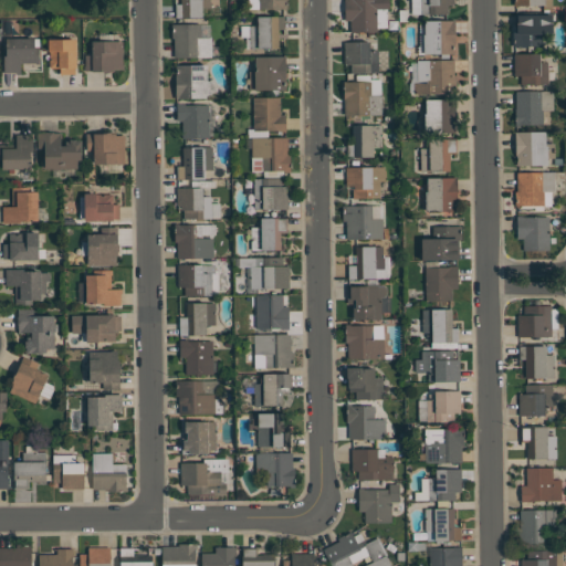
[(210,0),(210,8),(202,8),(202,17),(175,18),(175,4),(181,4),(180,0),(210,0)]
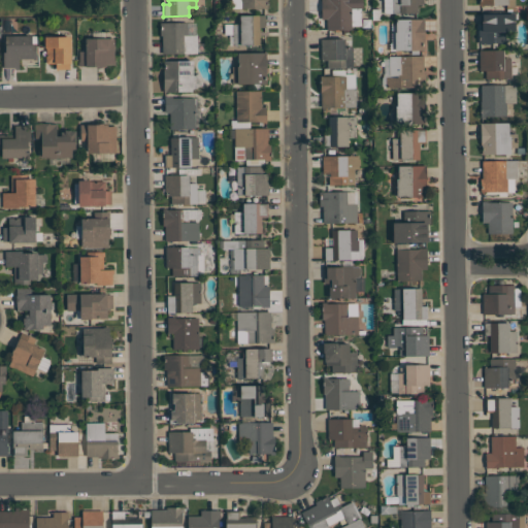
[(241,8),(241,0),(267,0),(268,9),(263,9),(263,8),(241,8)]
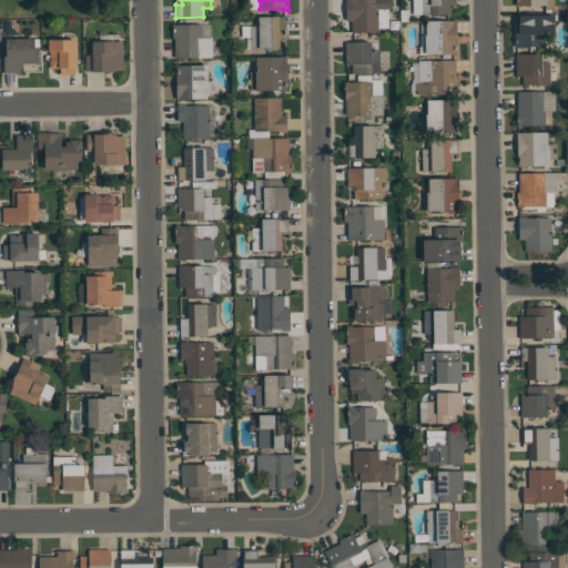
[(378,31),(352,32),(352,20),(346,20),(346,0),(391,0),(391,9),(378,9),(378,31)]
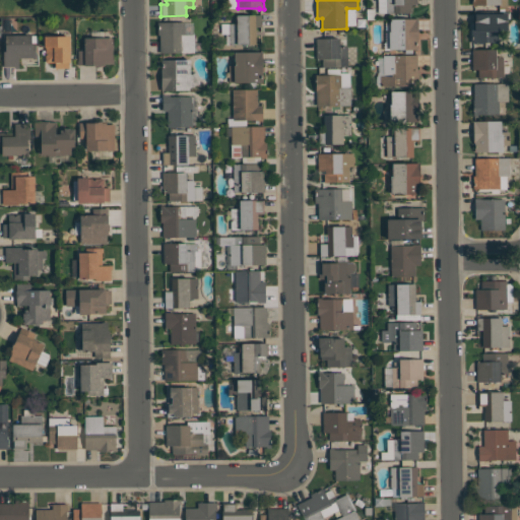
[(416,0),(417,4),(411,4),(411,12),(387,13),(386,0),(416,0)]
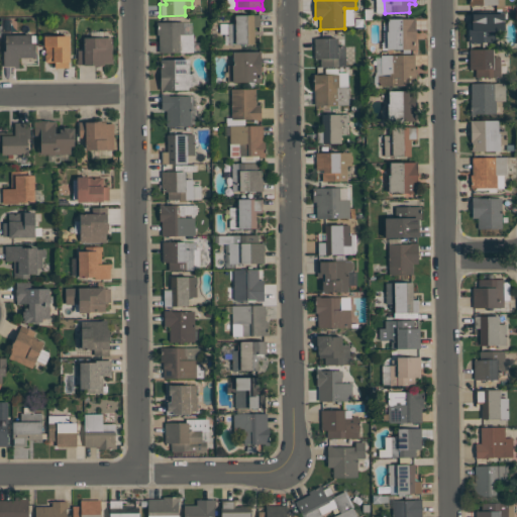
[(470,12),(504,11),(504,30),(495,30),(495,42),(469,42),(469,29),(471,29),(470,12)]
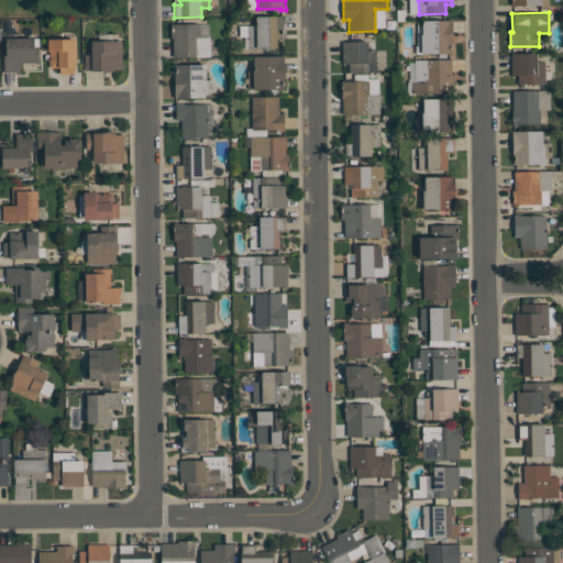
[(256,25),(256,17),(283,15),(283,29),(277,29),(277,47),(247,48),(247,25),(256,25)]
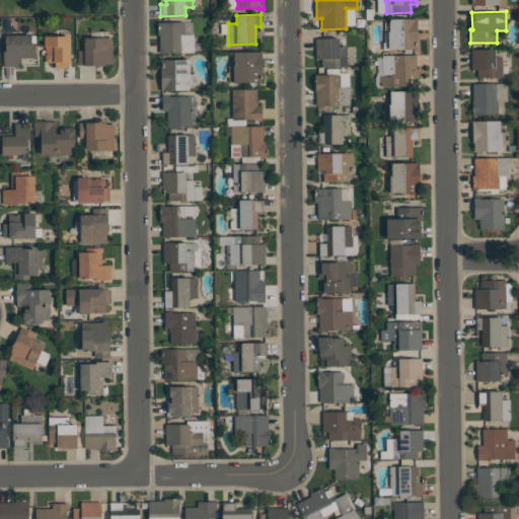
[(417,49),(388,50),(388,31),(389,31),(388,19),(417,18),(417,38),(417,49)]
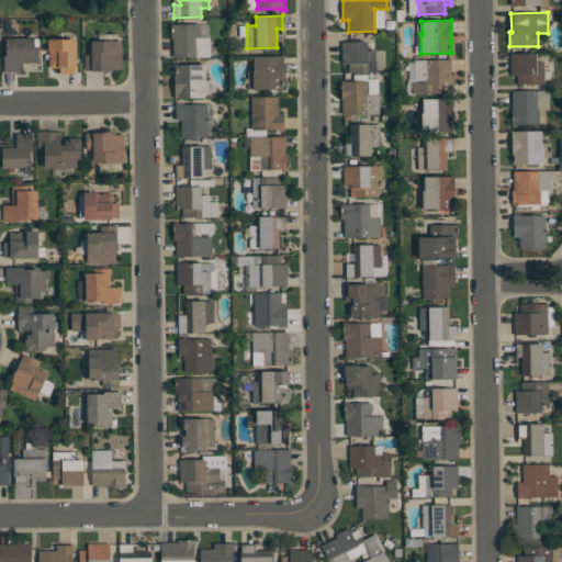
[(211,56),(172,57),(172,38),(170,38),(170,24),(200,24),(200,37),(210,37),(211,56)]
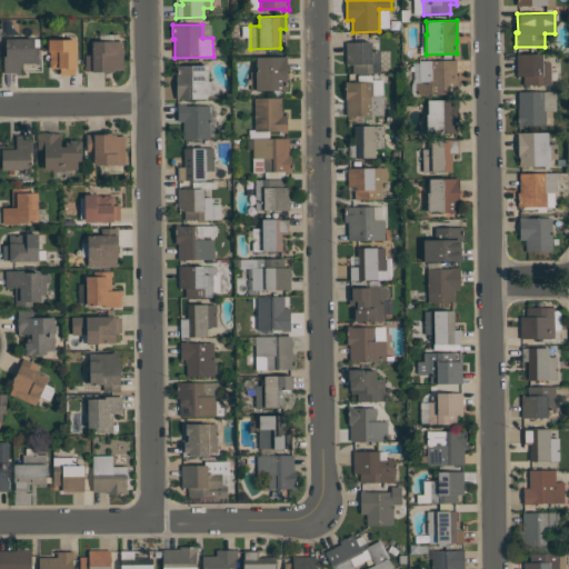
[(35,38),(35,47),(40,47),(40,65),(36,65),(36,63),(20,63),(20,75),(17,75),(17,73),(5,73),(5,57),(7,57),(7,38),(35,38)]
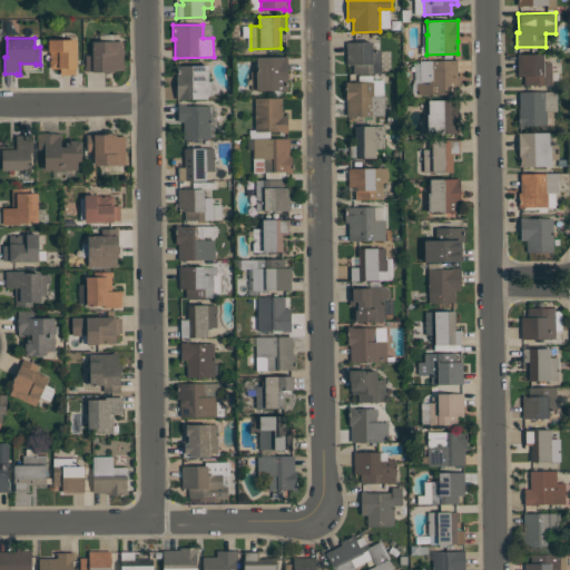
[(77,39),(77,69),(75,69),(76,75),(60,76),(60,68),(50,68),(50,52),(49,52),(49,39),(77,39)]
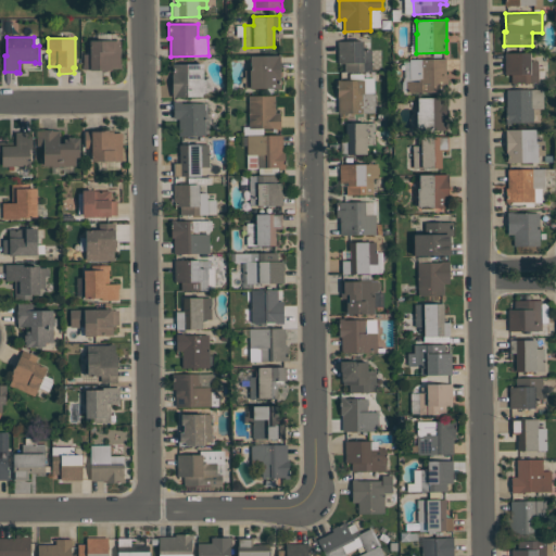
[(84,54),(90,54),(90,40),(121,40),(121,63),(122,63),(122,68),(112,68),(112,70),(90,70),(90,68),(84,68),(84,54)]
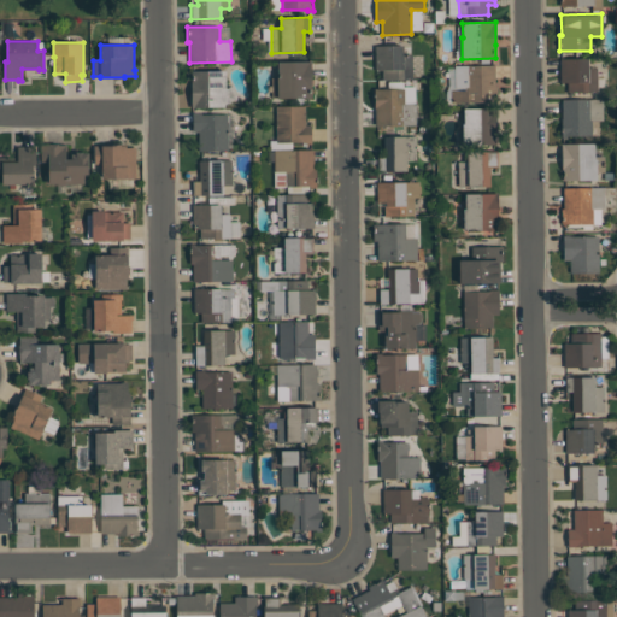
[(412,80),(382,80),(382,70),(375,70),(375,46),(403,45),(403,56),(412,54),(412,80)]
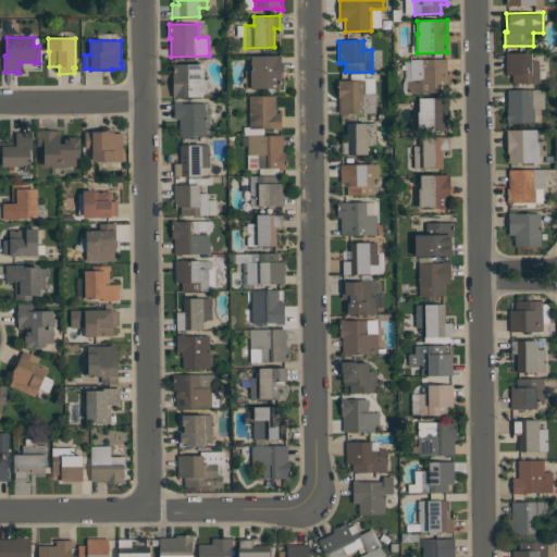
[(531,61),(540,61),(540,83),(511,83),(511,74),(506,74),(505,52),(531,52),(531,61)]
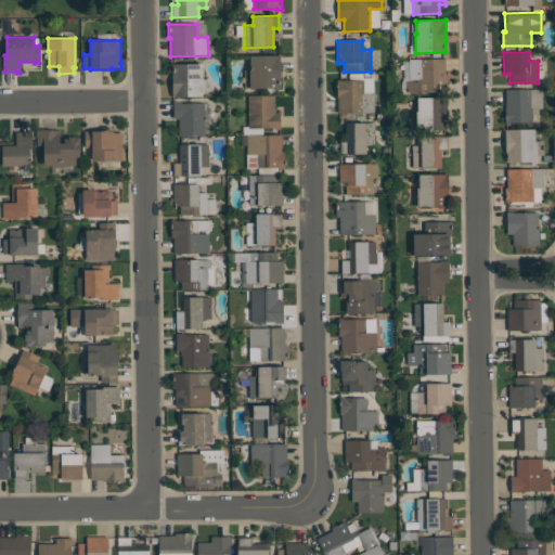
[(250,55),(280,55),(280,88),(249,88),(249,69),(250,69),(250,55)]
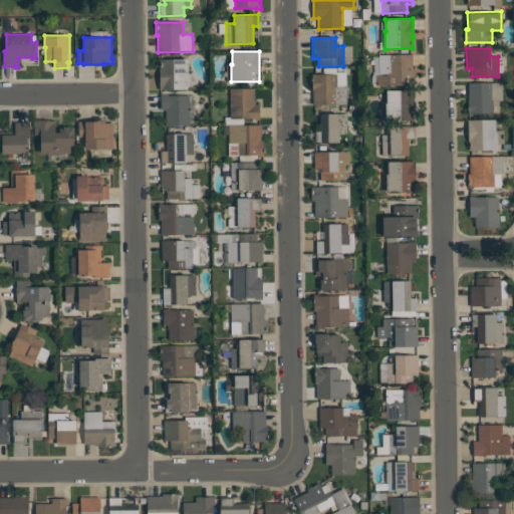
[(378,55),(412,54),(412,71),(415,71),(415,84),(375,85),(375,75),(390,75),(390,72),(378,72),(378,55)]
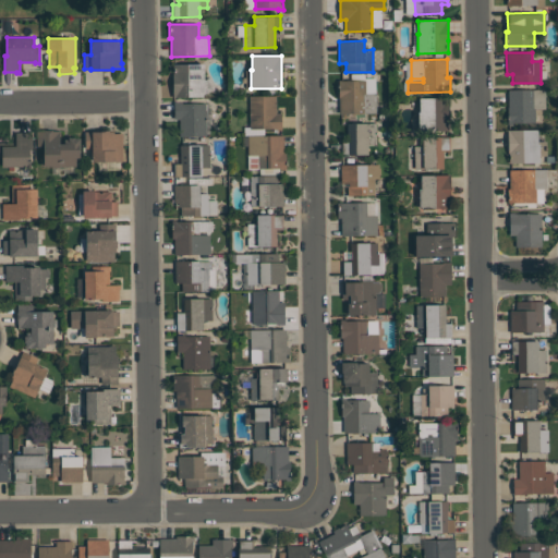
[(173,64),(204,63),(204,83),(203,83),(203,97),(173,97),(173,64)]
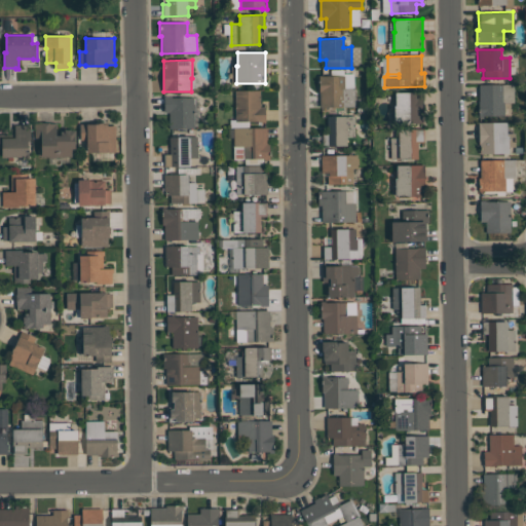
[(354,107),(321,107),(321,91),(320,91),(320,76),(344,76),(345,88),(354,88),(354,107)]
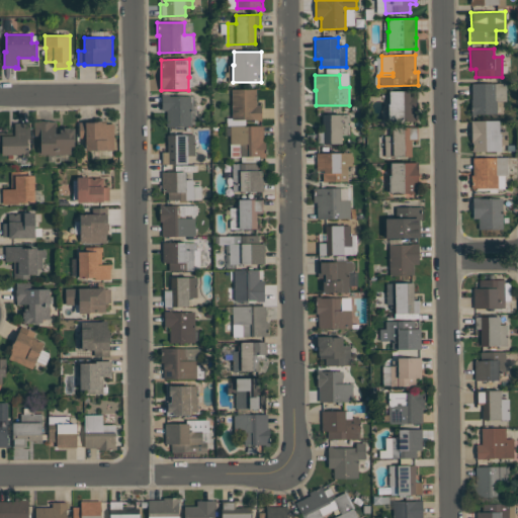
[(506,100),(497,101),(497,114),(479,114),(479,115),(471,115),(471,83),(506,83),(506,100)]
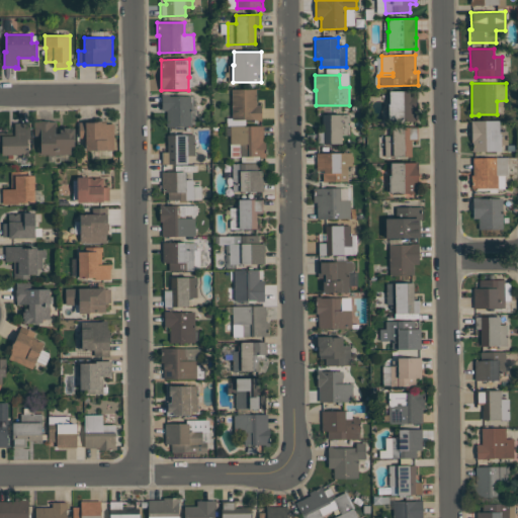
[(256,89),(256,105),(261,105),(261,120),(257,120),(257,119),(232,119),(232,89),(256,89)]
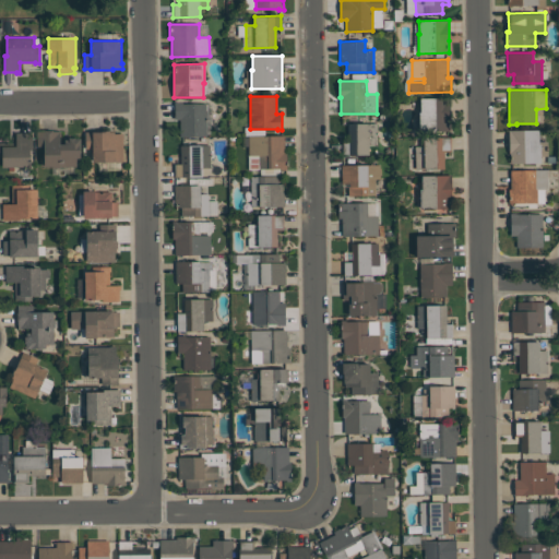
[(449,131),(419,131),(419,113),(420,113),(420,98),(450,98),(450,119),(449,119),(449,131)]
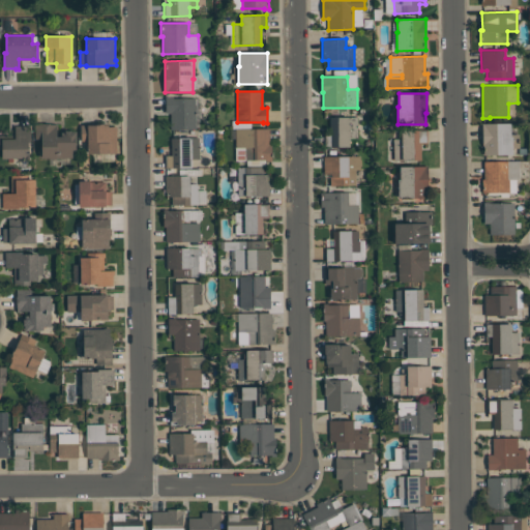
[(171,129),(171,113),(166,113),(166,98),(197,98),(197,129),(171,129)]
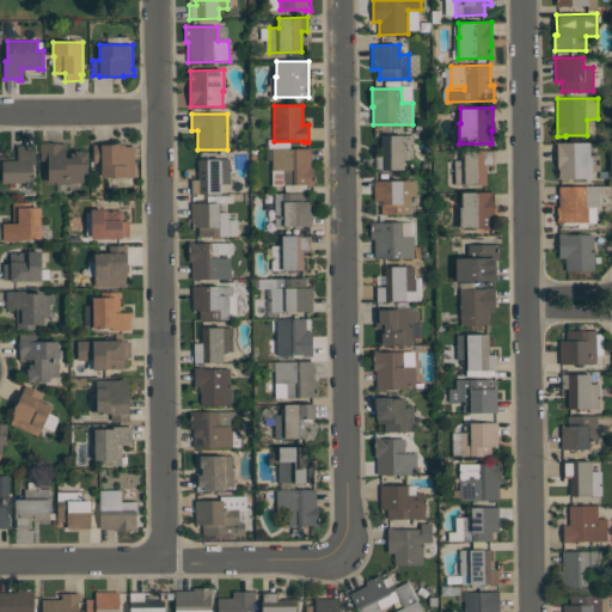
[(404,170),(381,170),(381,136),(412,135),(412,159),(403,160),(404,170)]
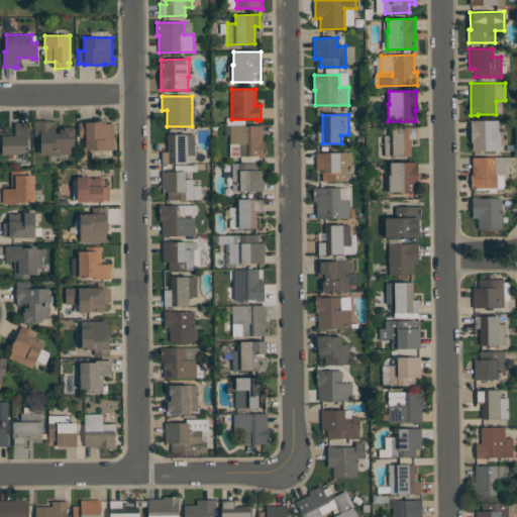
[(34,135),(34,121),(41,121),(40,120),(48,120),(48,121),(56,121),(56,133),(60,132),(60,129),(63,129),(63,127),(69,127),(69,128),(74,128),(74,146),(71,146),(71,154),(40,154),(40,135),(34,135)]
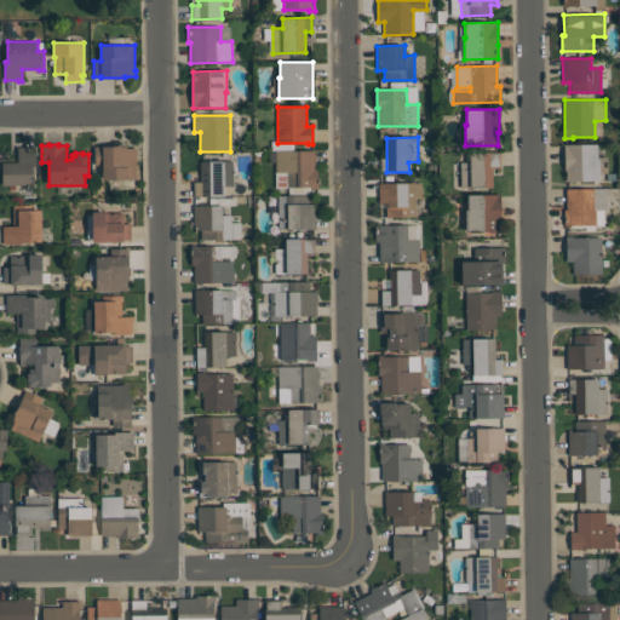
[(564,144),(597,144),(597,160),(600,160),(600,181),(566,182),(566,170),(564,170),(564,144)]
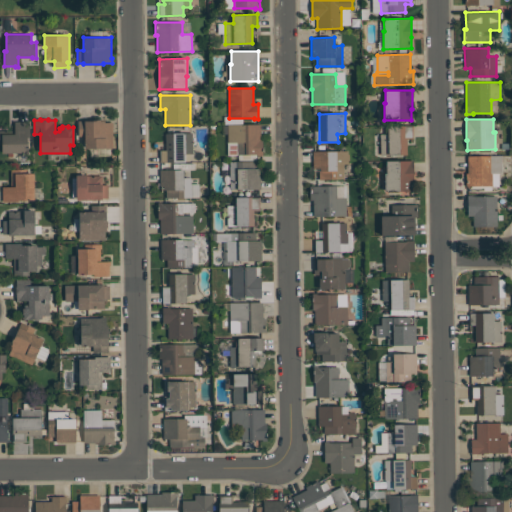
[(78,121),(96,121),(96,120),(100,120),(100,121),(104,121),(104,123),(113,122),(113,128),(112,128),(112,148),(85,148),(85,136),(78,136),(78,121)]
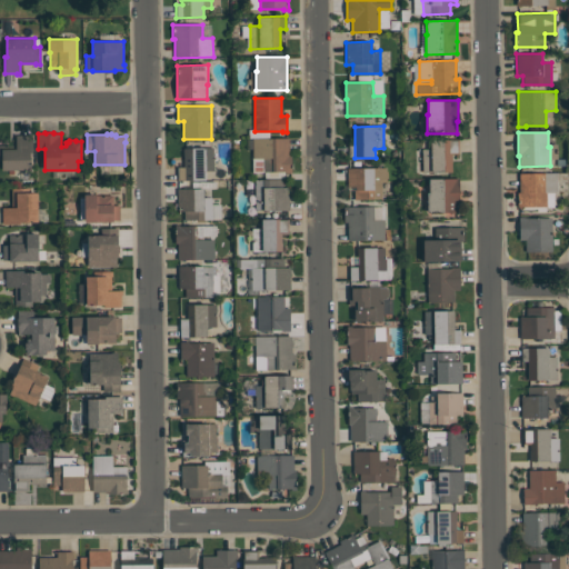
[(32,135),(33,152),(30,152),(31,170),(2,170),(2,155),(0,155),(0,145),(16,145),(16,136),(32,135)]
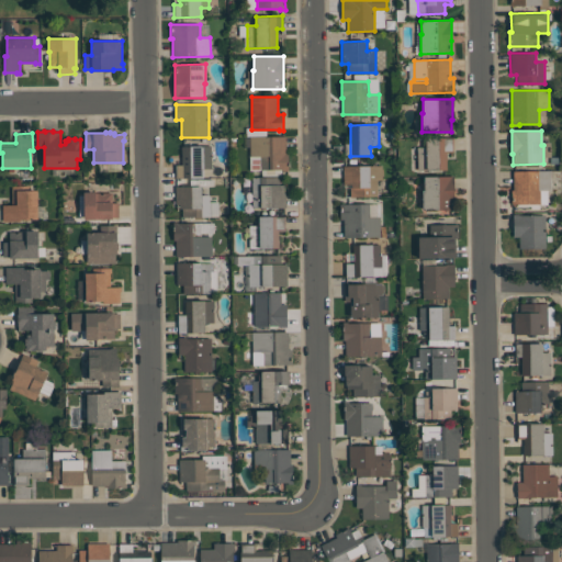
[(288,171),(282,171),(282,169),(260,170),(260,156),(250,156),(249,137),(285,136),(285,154),(288,154),(288,171)]
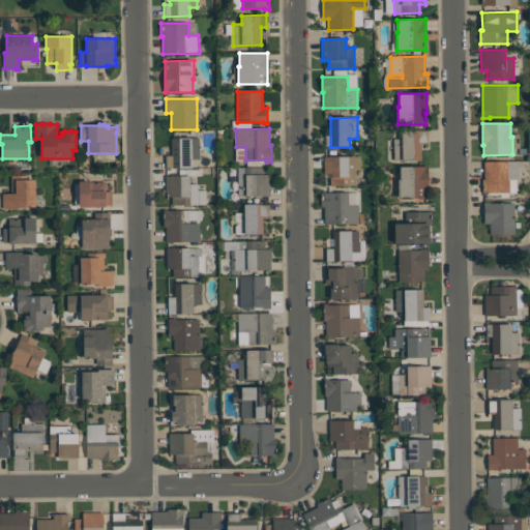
[(402,139),(401,130),(427,129),(428,143),(421,143),(421,159),(393,160),(393,139),(402,139)]
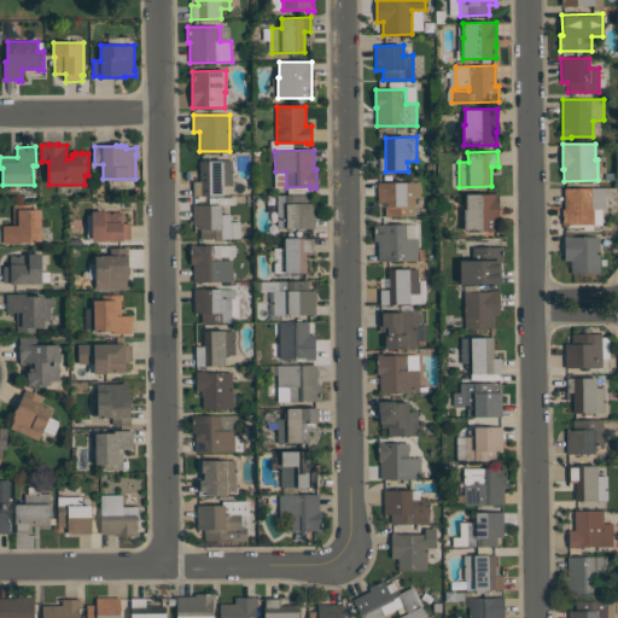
[(223,196),(194,196),(193,181),(200,181),(199,161),(232,161),(232,185),(223,185),(223,196)]
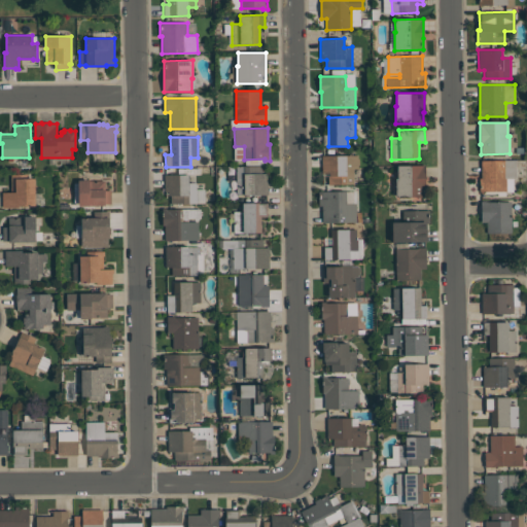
[(322,172),(322,155),(358,155),(358,159),(359,159),(359,165),(358,165),(358,168),(353,169),(354,183),(327,184),(327,176),(329,176),(329,172),(322,172)]
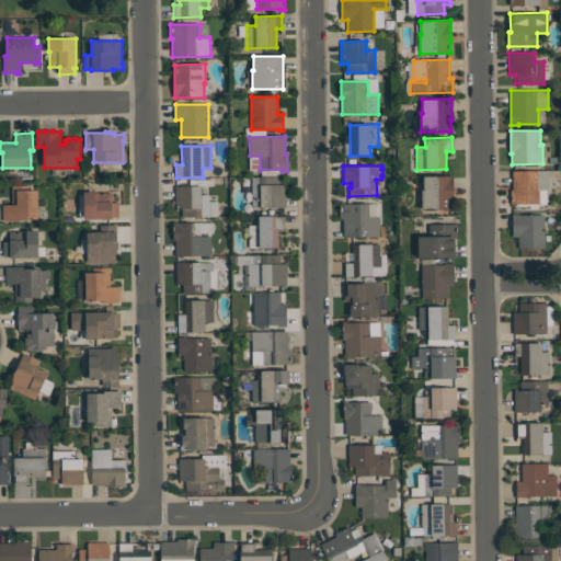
[(549,170),(550,190),(539,191),(539,204),(511,204),(511,190),(513,190),(513,171),(549,170)]
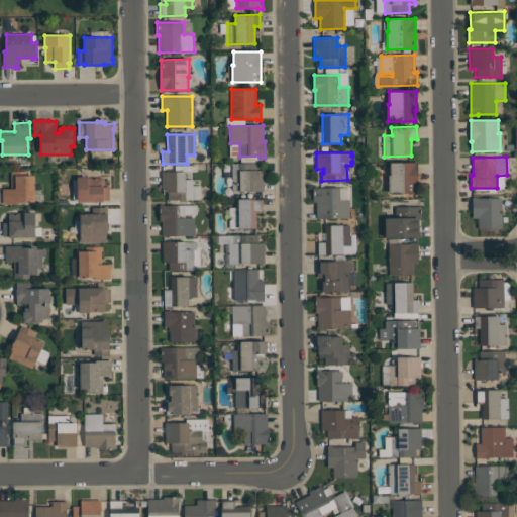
[(417,162),(417,183),(416,183),(416,193),(389,193),(389,175),(390,175),(390,163),(417,162)]
